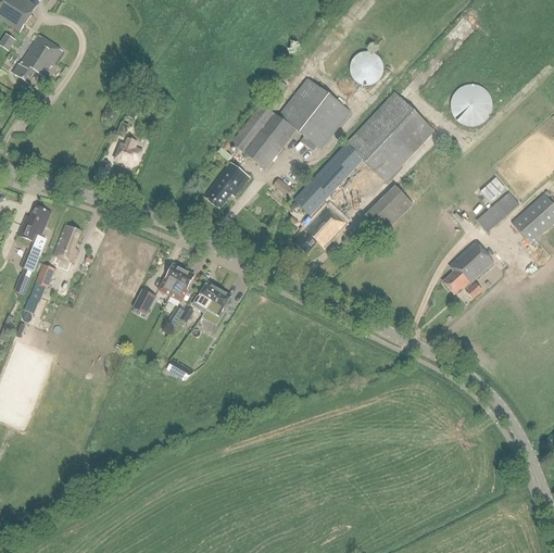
[(0,19),(17,30),(35,4),(28,0),(0,0),(0,19)]
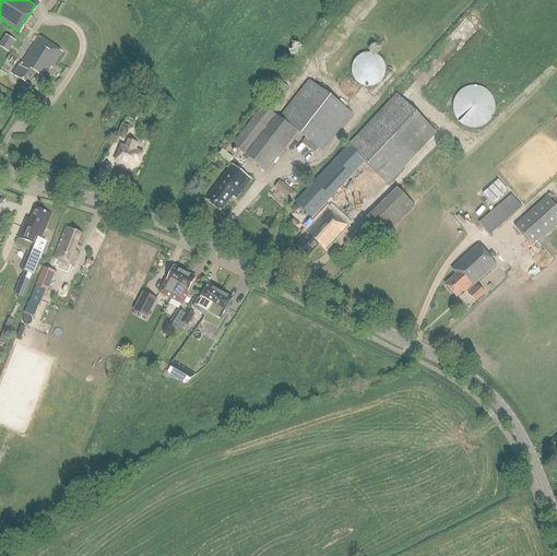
[(0,44),(7,48),(13,37),(2,31),(0,35),(0,44)]
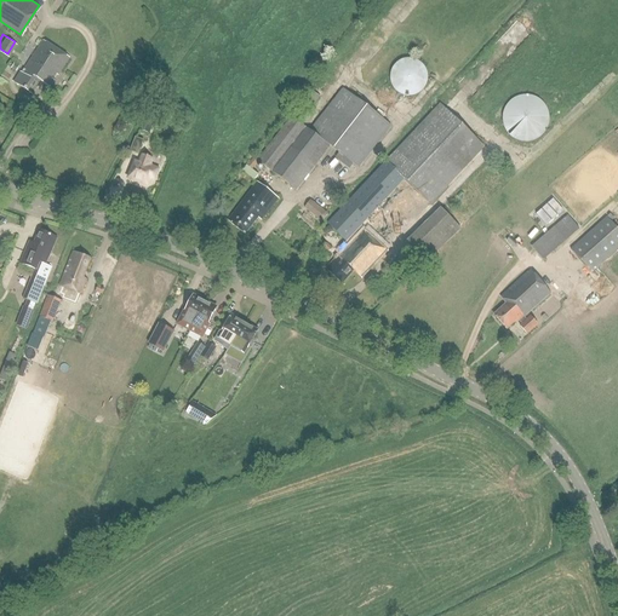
[(18,69),(11,80),(29,91),(38,79),(47,85),(67,55),(41,38),(21,70),(18,69)]
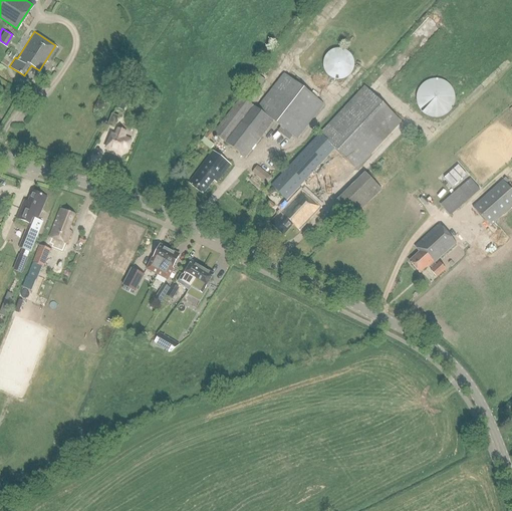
[(355,64),(355,60),(354,55),(352,52),(348,49),(343,47),(338,47),(333,49),(330,52),(327,57),(327,62),(328,67),(330,71),(334,74),(338,75),(342,76),(347,74),(350,72),(353,68),(355,64)]
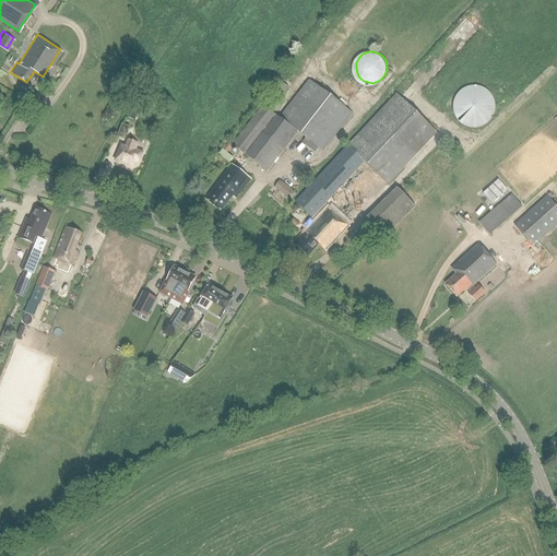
[(229,142),(264,169),(296,129),(304,135),(300,140),(312,150),(316,145),(321,149),(351,110),(306,77),(277,115),(260,102),(229,142)]
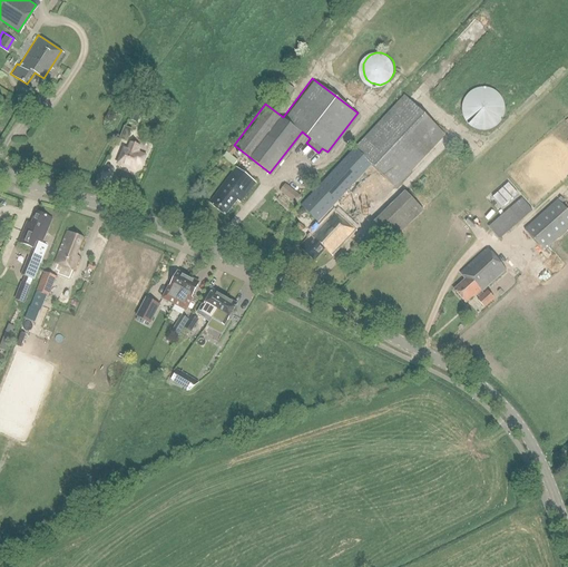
[(507,116),(509,108),(508,100),(505,93),(499,88),(492,85),(486,84),(478,85),(471,88),(467,93),(463,99),(462,107),(463,114),(467,120),(472,126),(480,129),(488,130),(496,128),(502,123),(507,116)]
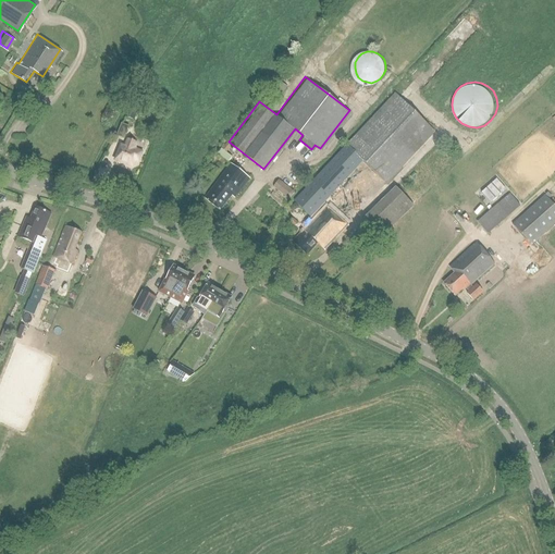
[(393,90),(291,198),(309,214),(361,159),(384,182),(434,130),(393,90)]
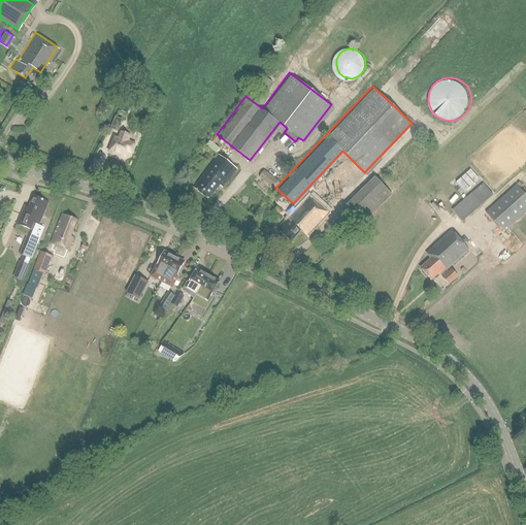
[(121,96),(117,108),(125,111),(129,99),(121,96)]
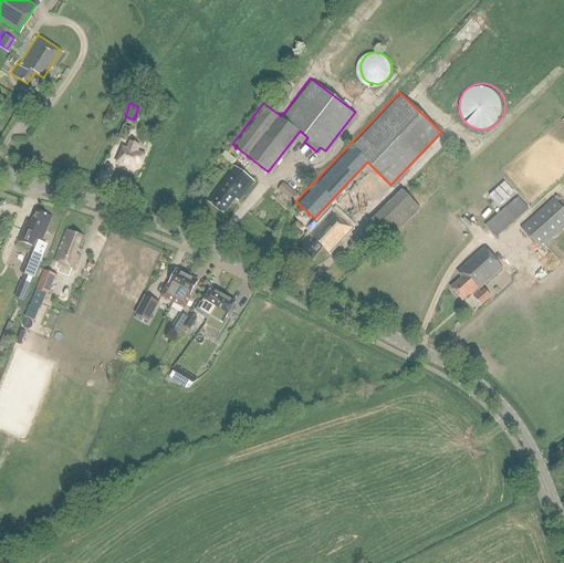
[(121,124),(116,136),(123,138),(127,126),(121,124)]
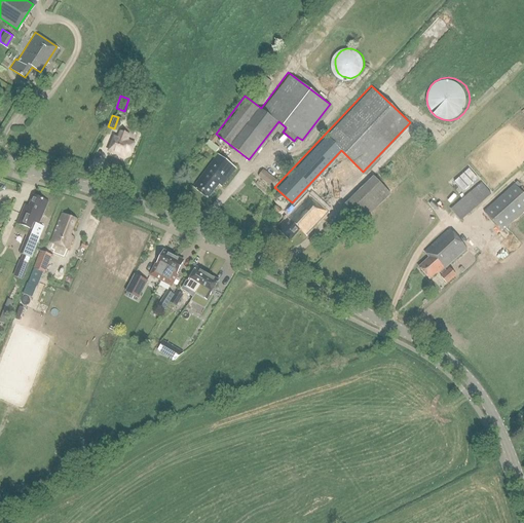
[(116,137),(112,135),(107,148),(122,154),(124,149),(128,150),(132,141),(124,139),(126,133),(119,129),(116,137)]
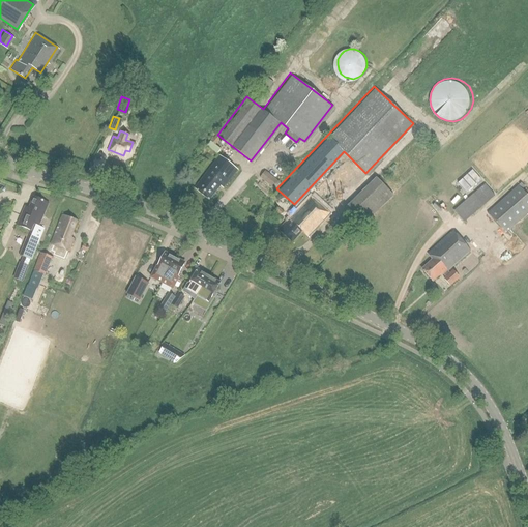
[(218,147),(208,140),(204,144),(214,152),(218,147)]
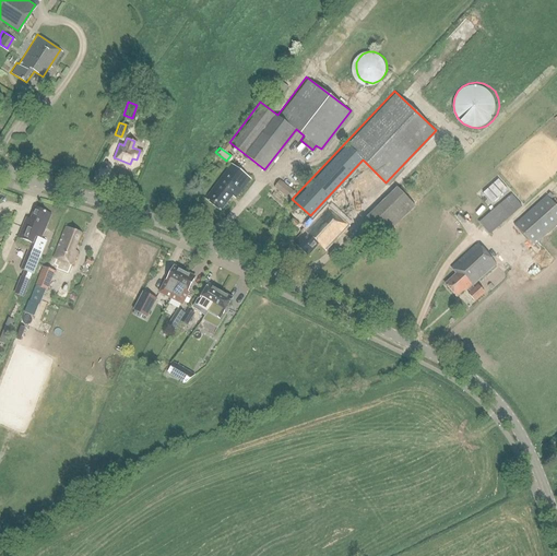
[(229,162),(203,197),(218,209),(230,193),(234,197),(249,177),(229,162)]
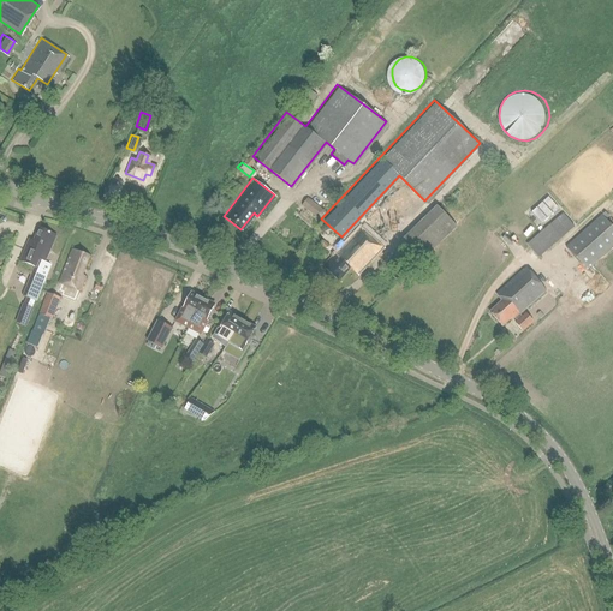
[(546,195),(529,209),(539,220),(555,205),(546,195)]
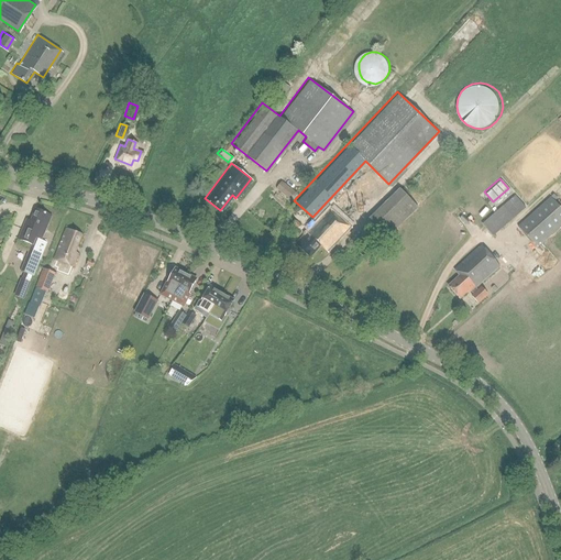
[(281,180),(274,188),(289,199),(295,193),(281,180)]
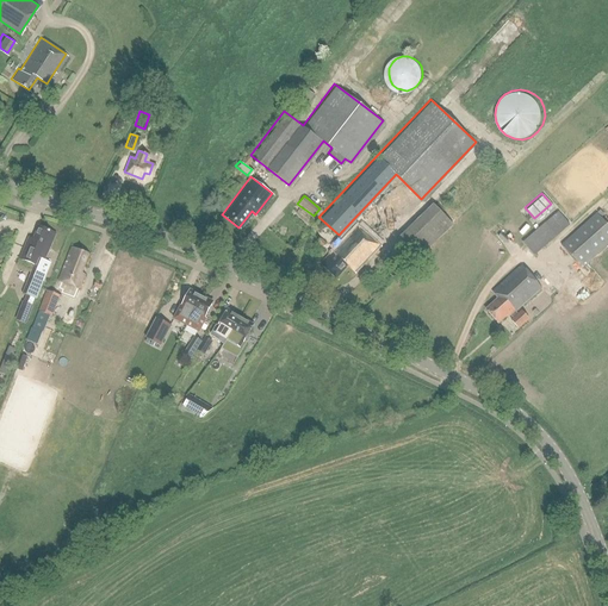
[(430,201),(396,236),(416,256),(452,223),(430,201)]
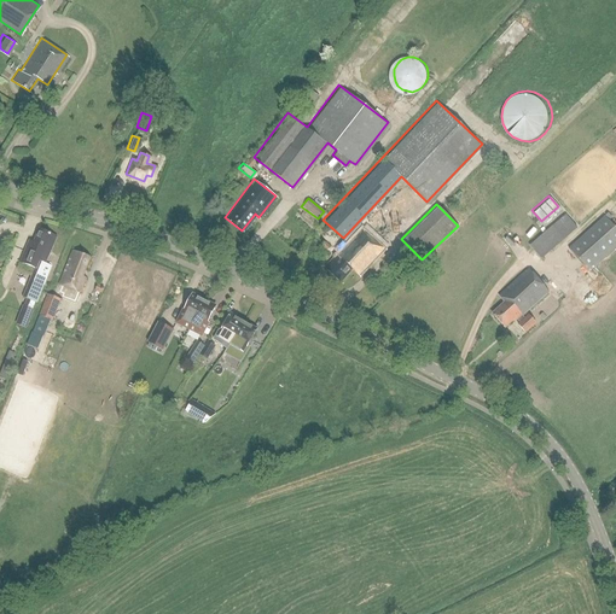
[(563,211),(527,243),(539,257),(575,226),(563,211)]
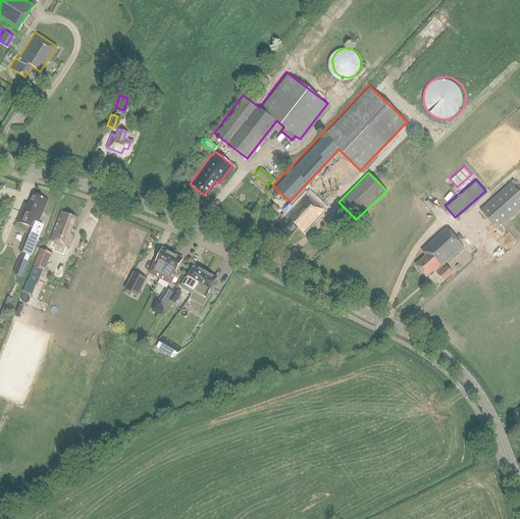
[(519,193),(508,180),(477,207),(496,228),(519,206),(519,193)]
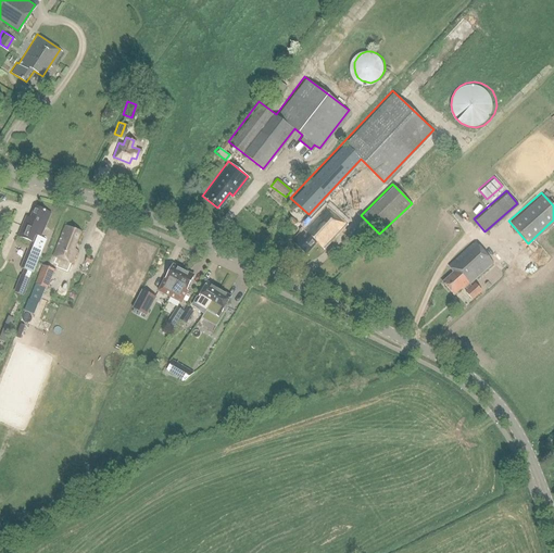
[(300,227),(301,228),(291,239),(304,252),(315,240),(323,248),(345,223),(324,202),(300,227)]
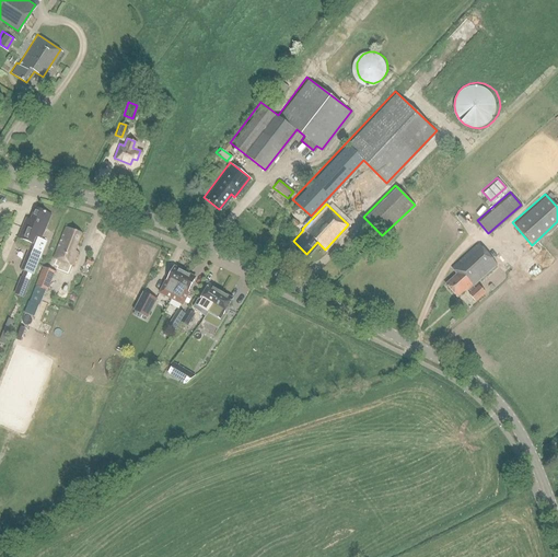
[(28,217),(25,215),(16,235),(36,243),(49,211),(33,205),(28,217)]
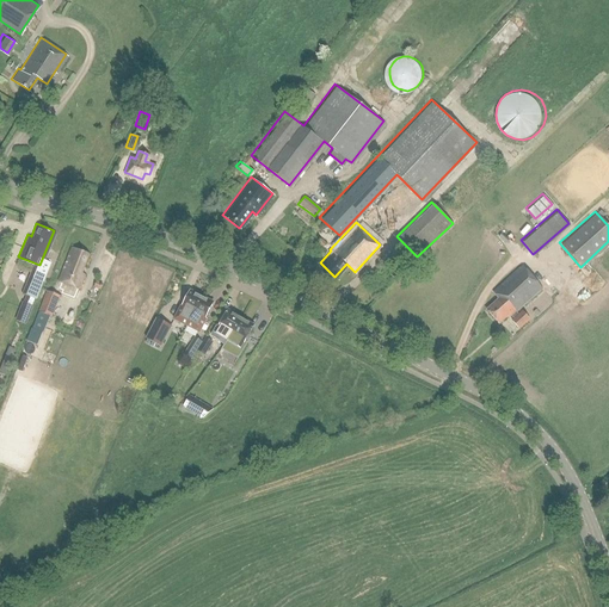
[(78,287),(84,272),(80,271),(87,252),(69,245),(56,279),(78,287)]
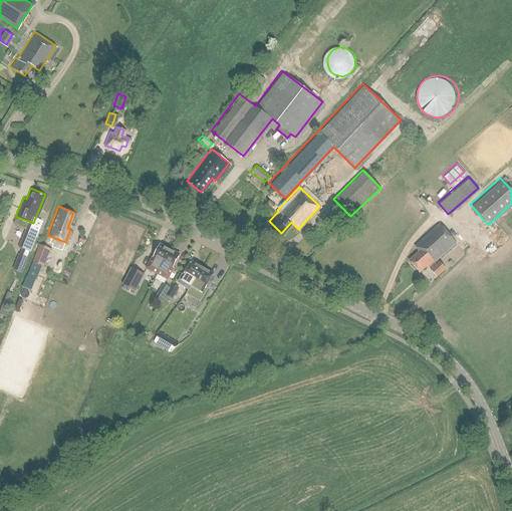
[(412,244),(417,249),(407,258),(418,270),(425,263),(435,274),(444,267),(435,257),(454,240),(437,221),(412,244)]
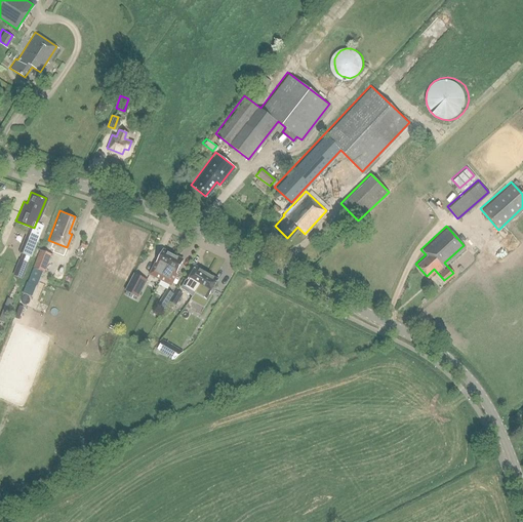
[(26,235),(19,250),(29,254),(35,239),(39,230),(32,228),(28,236),(26,235)]
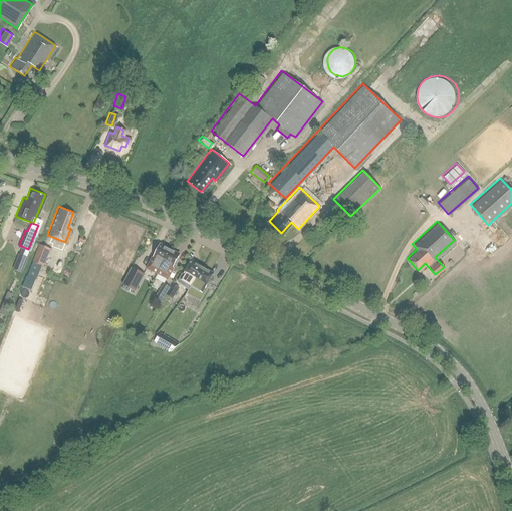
[(41,264),(48,247),(37,242),(24,274),(34,277),(39,263),(41,264)]
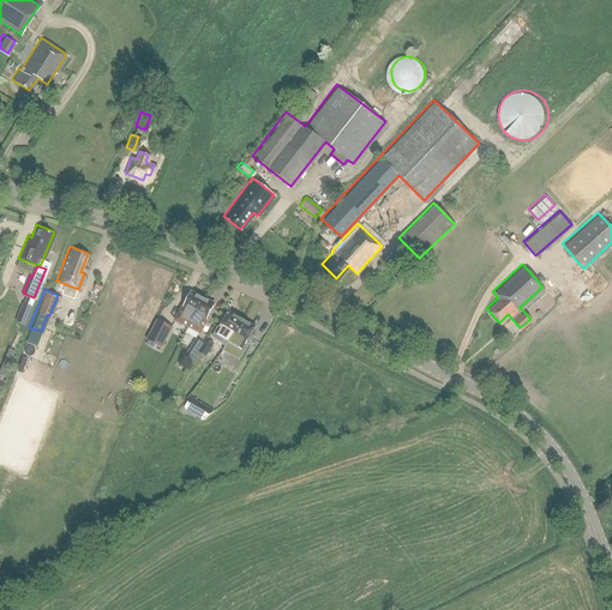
[(172,318),(185,325),(201,295),(190,289),(180,306),(179,305),(172,318)]
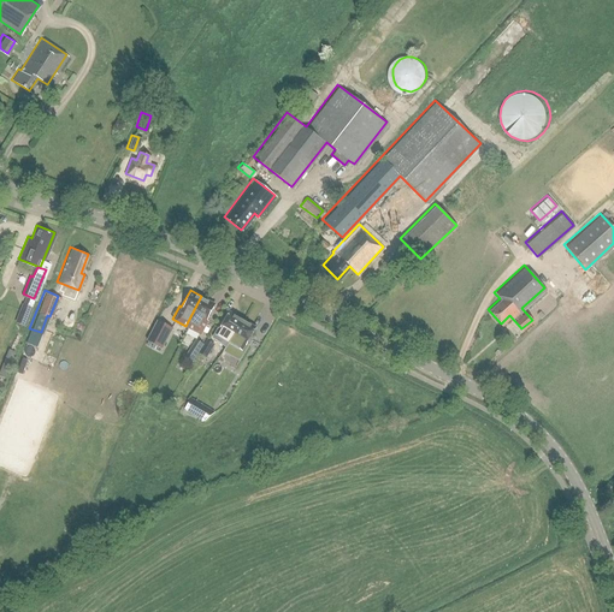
[(213,302),(201,296),(186,326),(199,333),(206,320),(205,319),(213,302)]
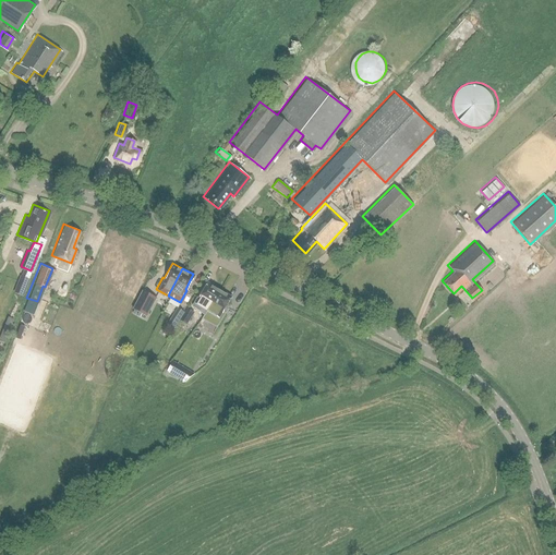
[(12,290),(21,294),(27,277),(19,274),(12,290)]
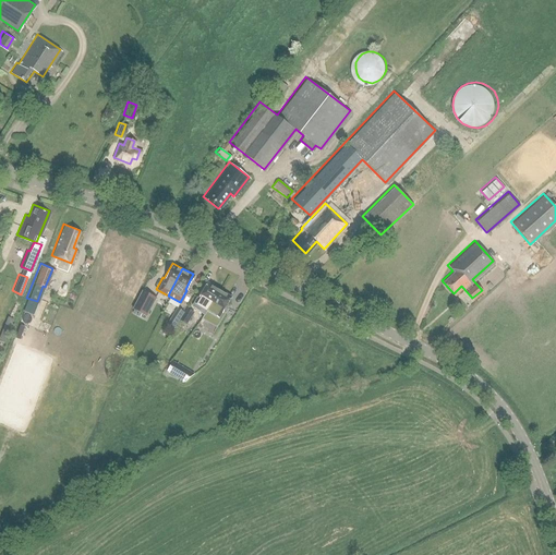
[(205,311),(207,305),(218,288),(206,281),(197,298),(196,300),(202,303),(200,308),(205,311)]
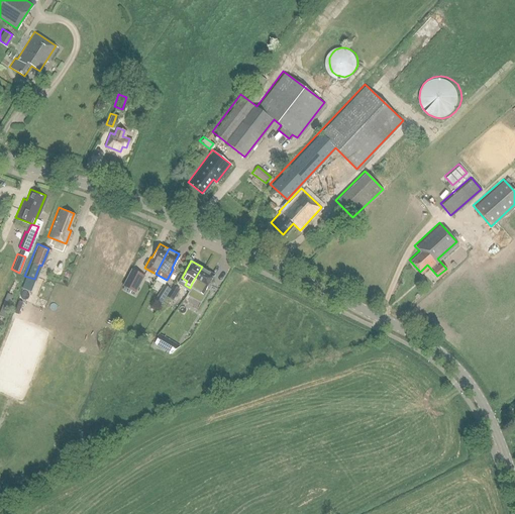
[(129,267),(120,284),(133,291),(141,274),(129,267)]
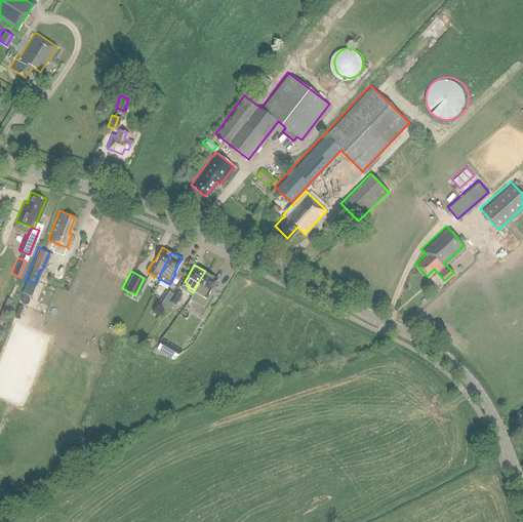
[(207,292),(216,277),(205,271),(195,287),(193,292),(189,296),(196,302),(199,297),(204,300),(209,293),(207,292)]
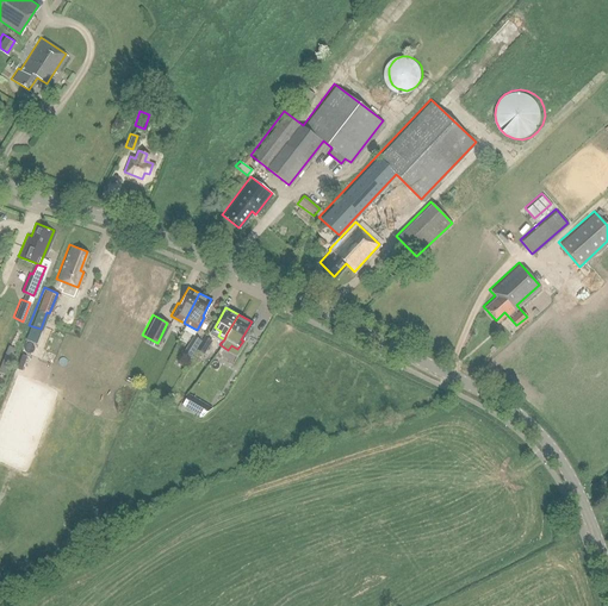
[(194,348),(200,351),(211,336),(205,332),(200,339),(194,348)]
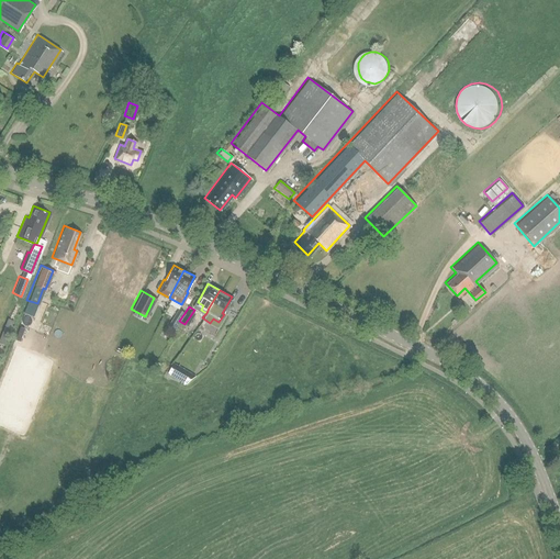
[(172,332),(175,327),(185,313),(177,309),(167,323),(165,327),(172,332)]
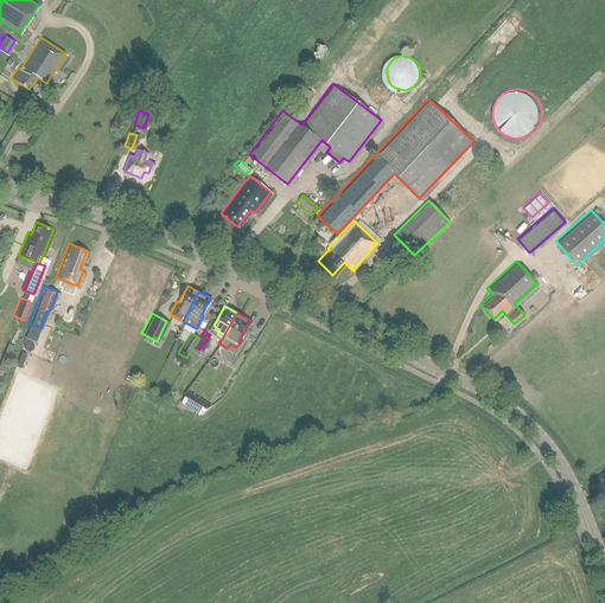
[(186,390),(179,401),(190,408),(197,397),(186,390)]
